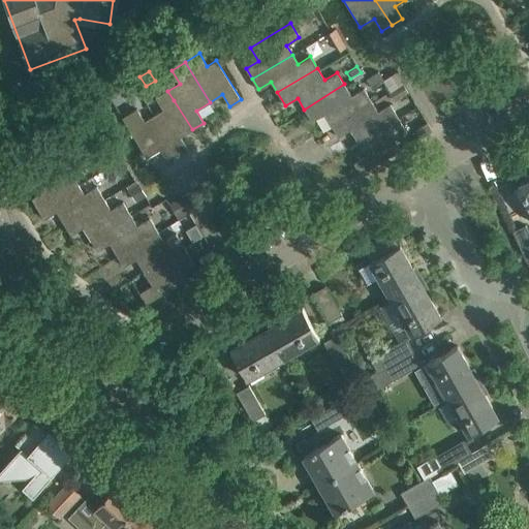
[(378,71),(366,79),(371,87),(383,80),(378,71)]
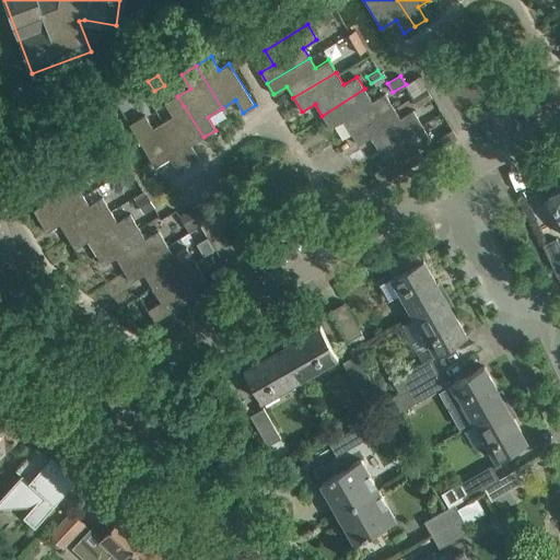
[(127,94),(132,103),(142,97),(138,89),(127,94)]
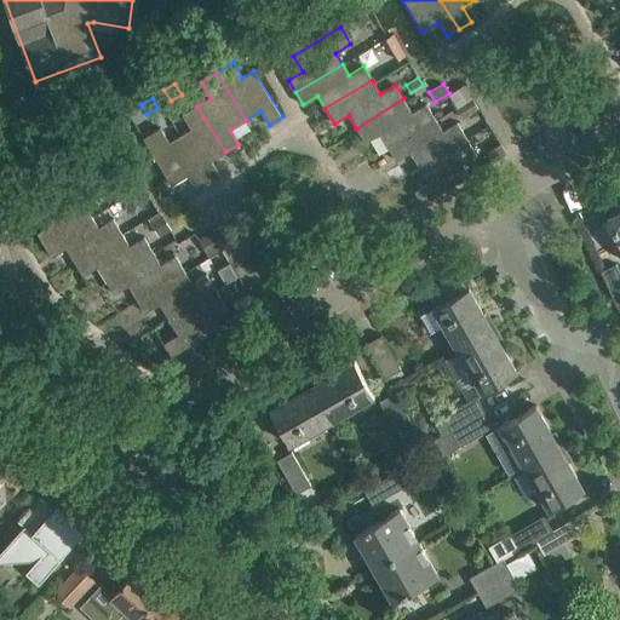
[(379,133),(388,147),(434,116),(426,103),(412,112),(403,98),(356,128),(365,142),(379,133)]
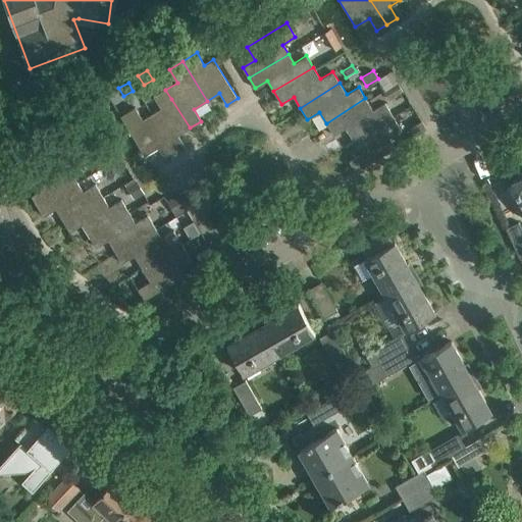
[(402,92),(397,85),(383,92),(387,100),(402,92)]
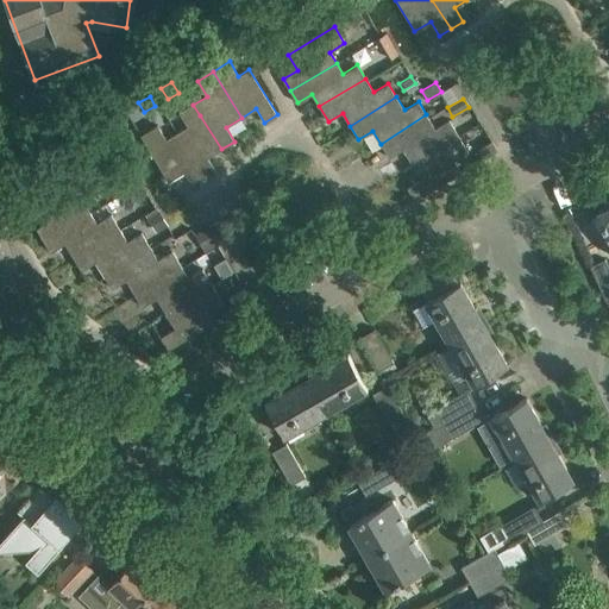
[(208,157),(221,149),(200,115),(193,105),(180,113),(187,126),(176,133),(205,180),(217,171),(208,157)]
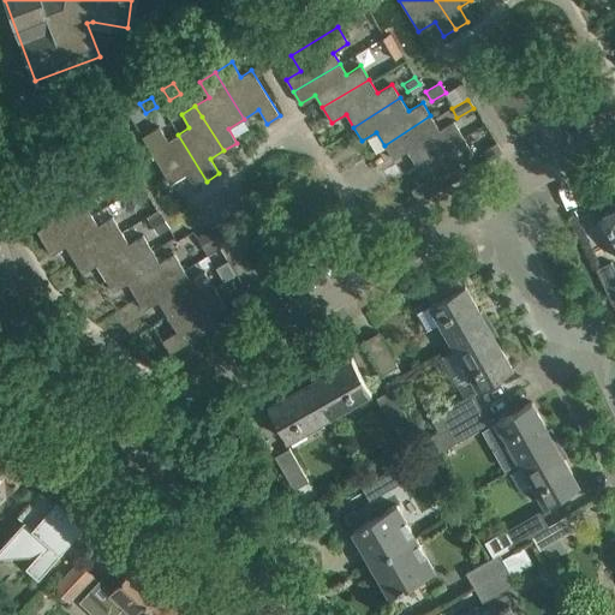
[(407,150),(416,166),(463,137),(453,120),(439,129),(430,115),(384,145),(393,159),(407,150)]
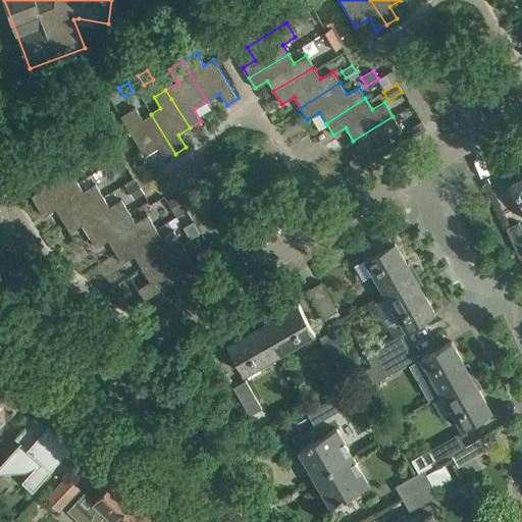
[(175,154),(151,114),(142,119),(135,108),(120,116),(144,156),(158,148),(165,160),(175,154)]
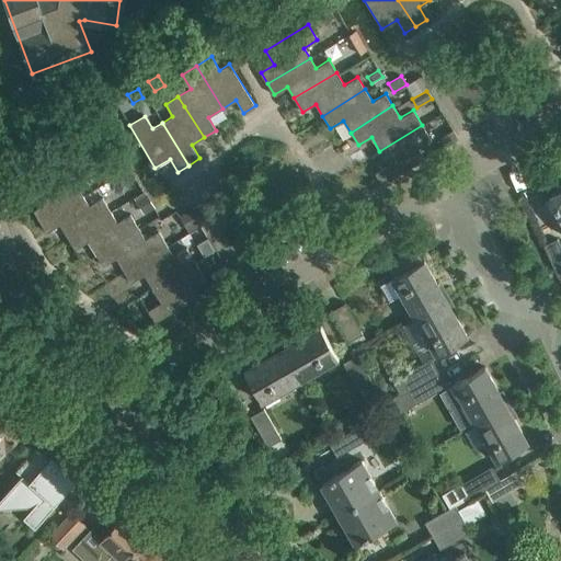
[(432,139),(422,125),(379,151),(388,164),(375,172),(381,184),(424,158),(419,148),(432,139)]
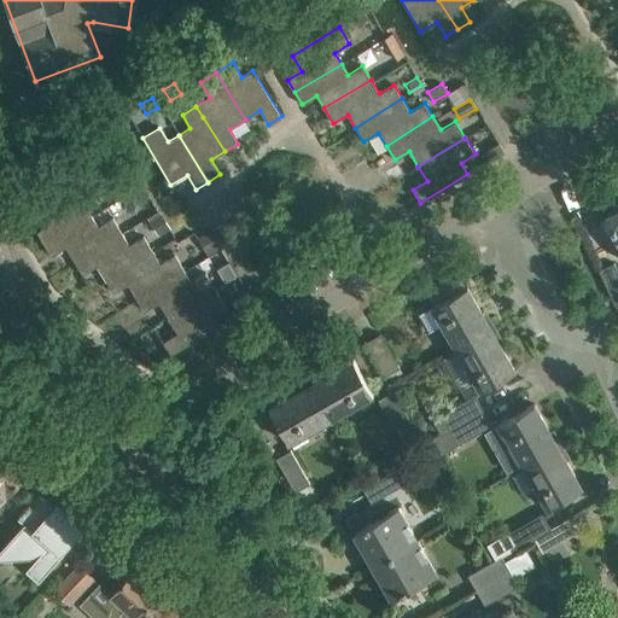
[(505,152),(499,143),(485,151),(491,161),(505,152)]
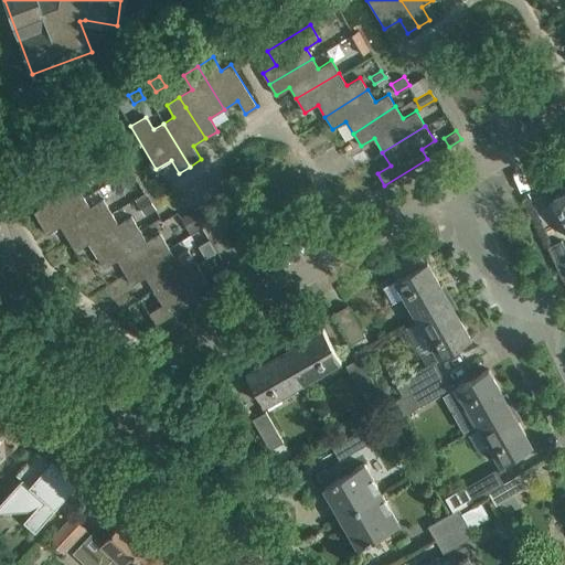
[(33,212),(40,223),(84,196),(77,187),(91,178),(82,163),(38,189),(46,203),(33,212)]
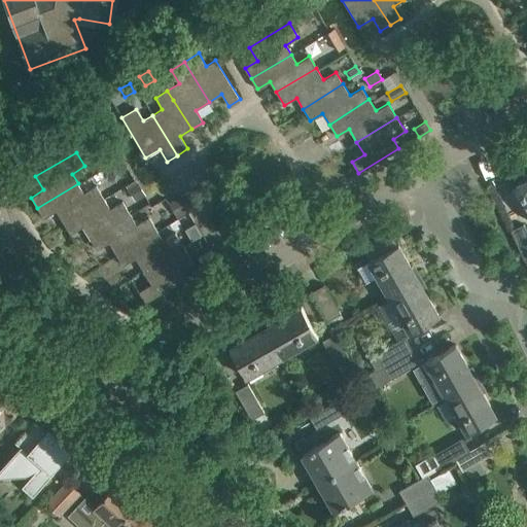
[(526,179),(517,184),(526,207),(526,179)]
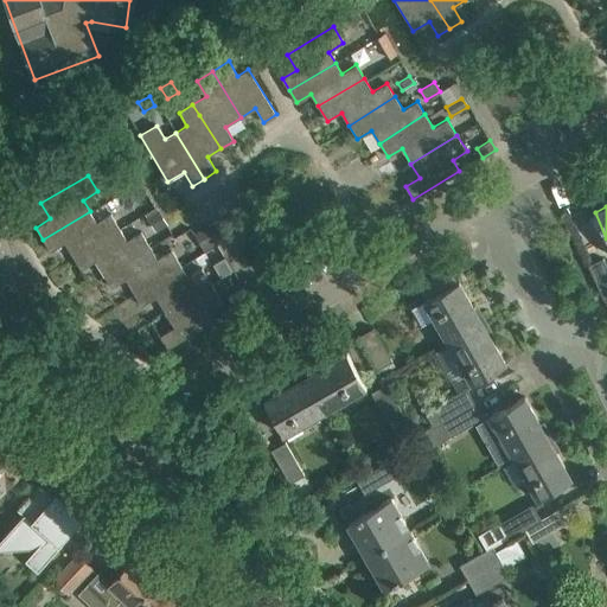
[(154,209),(146,215),(153,228),(163,222),(154,209)]
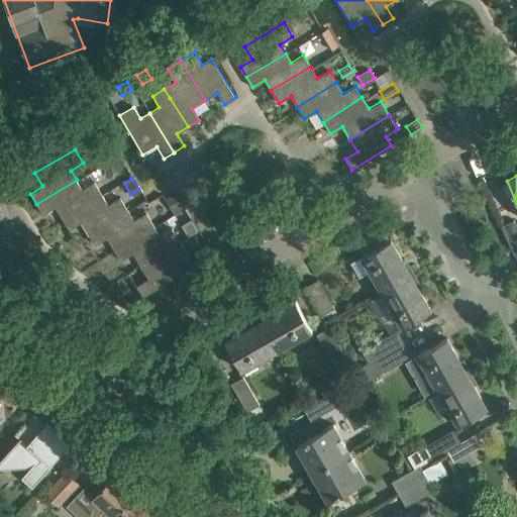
[(55,206),(62,218),(101,193),(94,182),(82,189),(77,180),(36,204),(42,214),(55,206)]
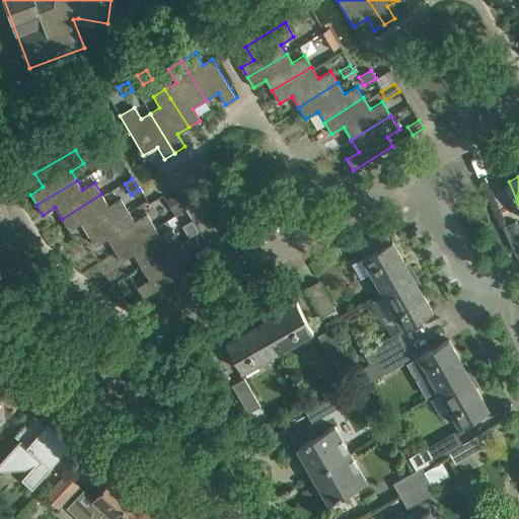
[(81,223),(88,234),(128,209),(121,198),(108,205),(101,194),(62,219),(69,230),(81,223)]
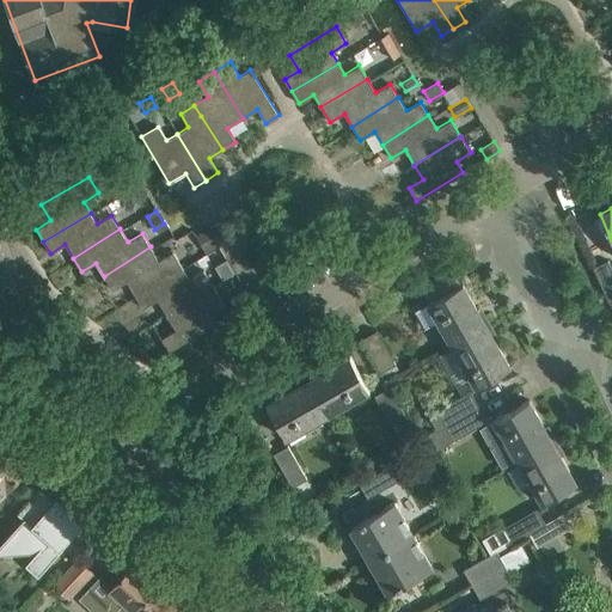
[(207,230),(196,237),(204,252),(216,245),(207,230)]
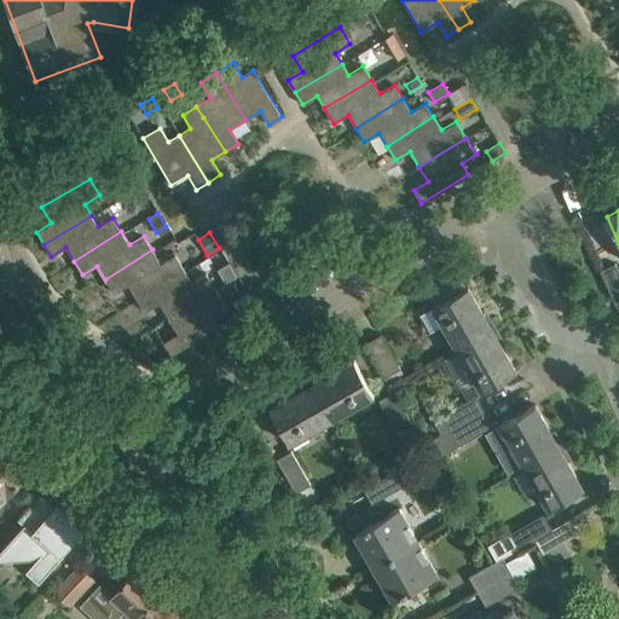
[(128,284),(137,298),(183,268),(174,254),(160,264),(152,249),(105,279),(114,293),(128,284)]
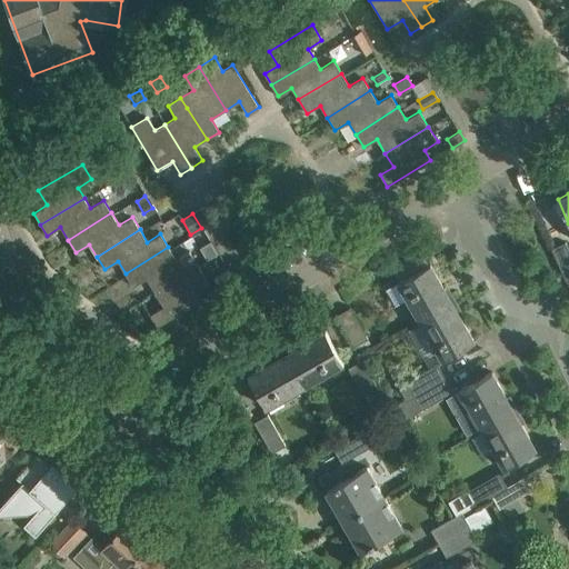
[(551,248),(566,280),(568,278),(568,250),(565,241),(551,248)]
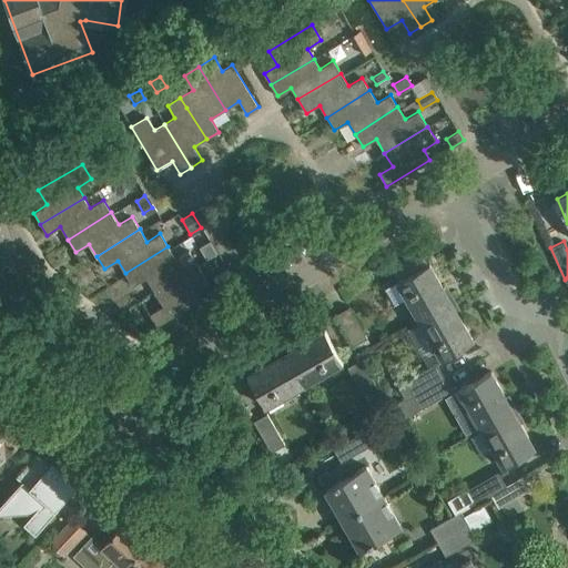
[(145,277),(154,292),(198,265),(189,251),(175,259),(168,246),(125,273),(132,286),(145,277)]
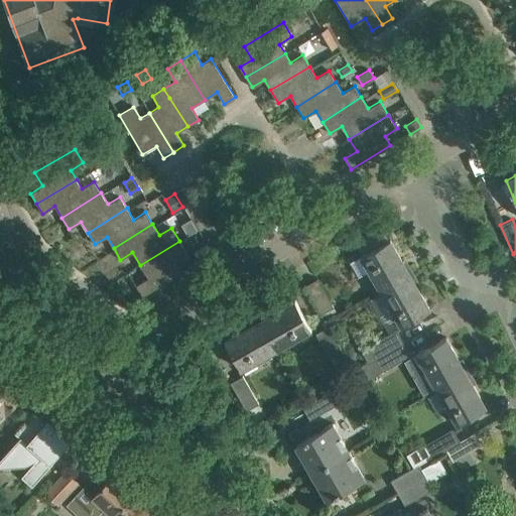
[(381,290),(409,274),(389,239),(361,255),(350,261),(358,276),(369,270),(381,290)]
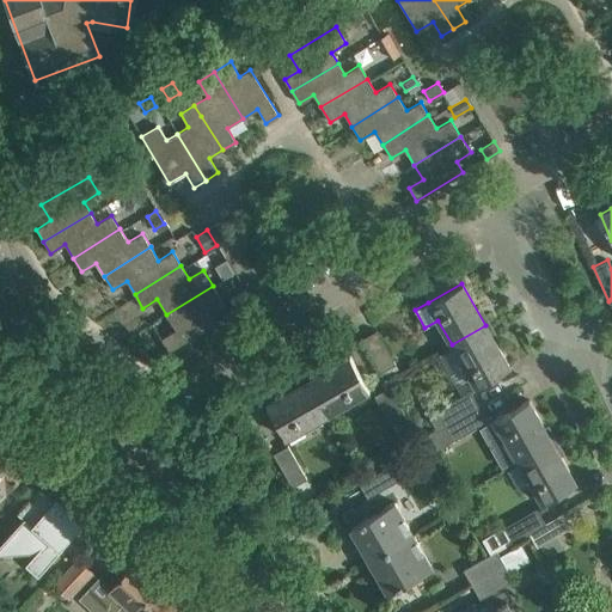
[(213,286),(166,314),(176,329),(161,338),(169,350),(215,323),(208,311),(224,303),(213,286)]
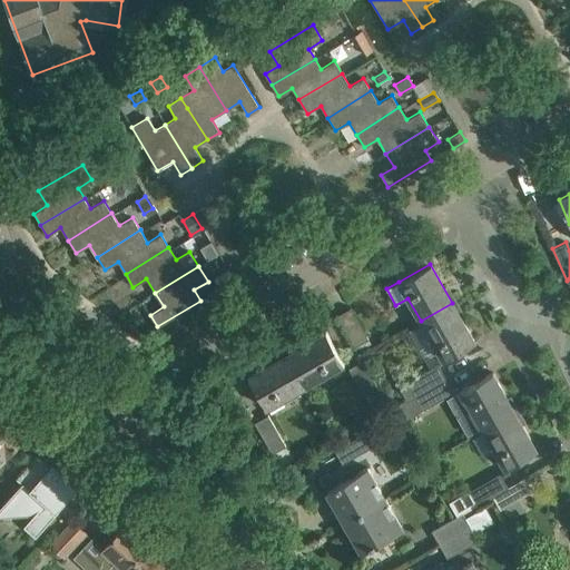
[(218,290),(234,279),(228,269),(213,279),(218,290)]
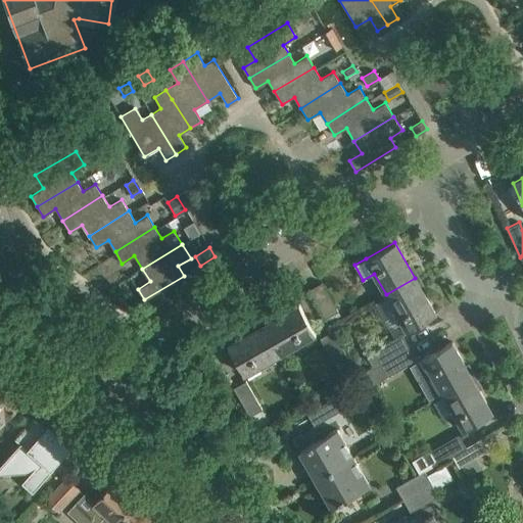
[(415,278),(386,294),(407,330),(435,314),(415,278)]
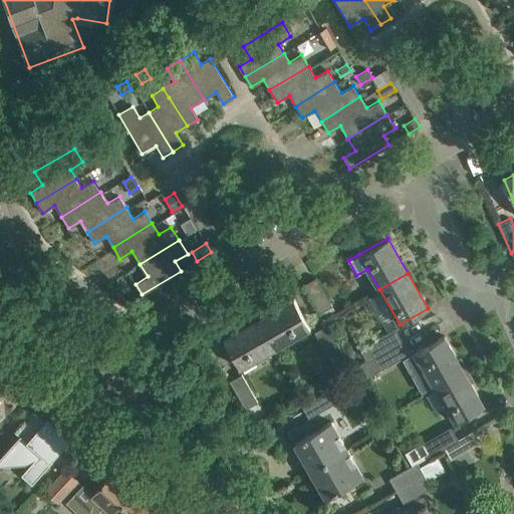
[(303,284),(319,312),(332,305),(316,277),(303,284)]
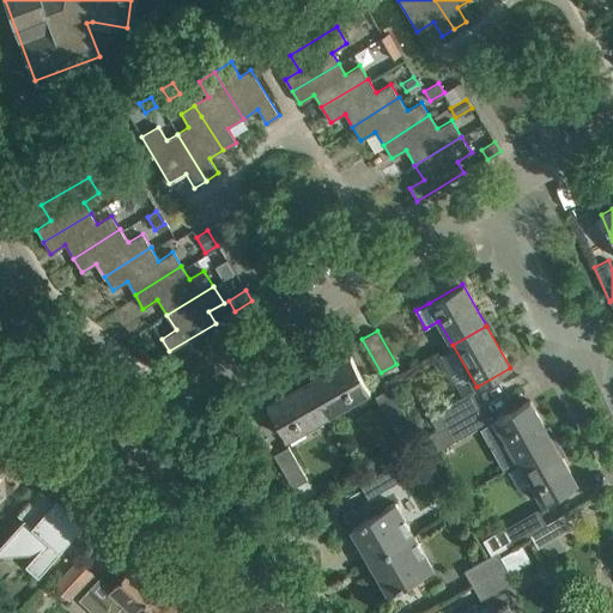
[(350,357),(308,381),(328,414),(370,390),(350,357)]
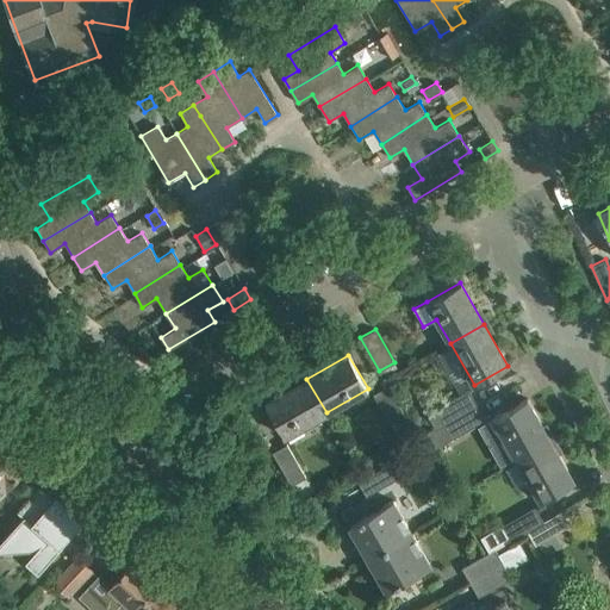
[(285,436),(327,412),(306,379),(266,403),(285,436)]
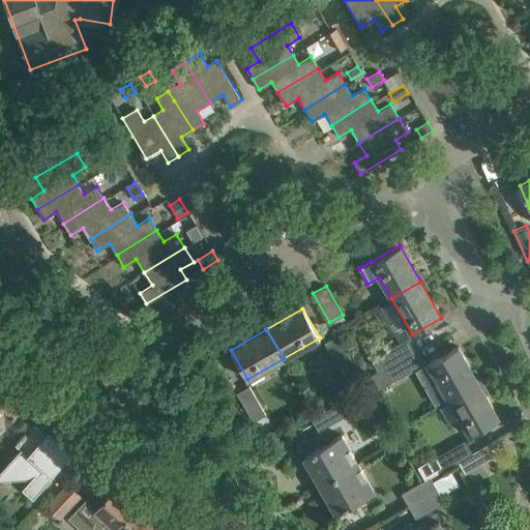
[(341,372),(353,364),(336,335),(324,343),(341,372)]
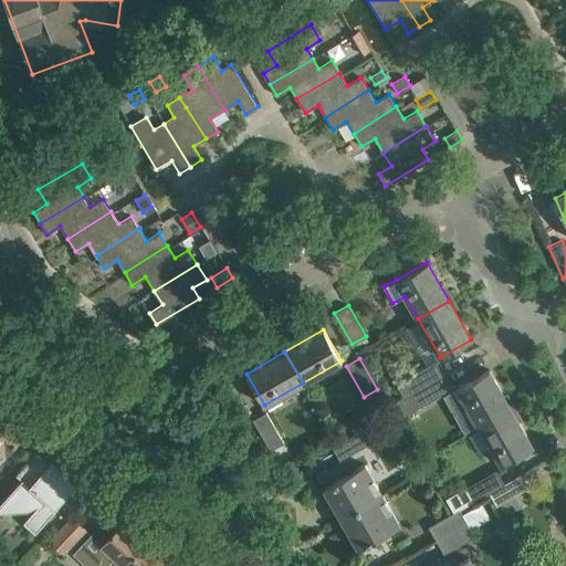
[(412,395),(443,377),(435,362),(405,379),(412,395)]
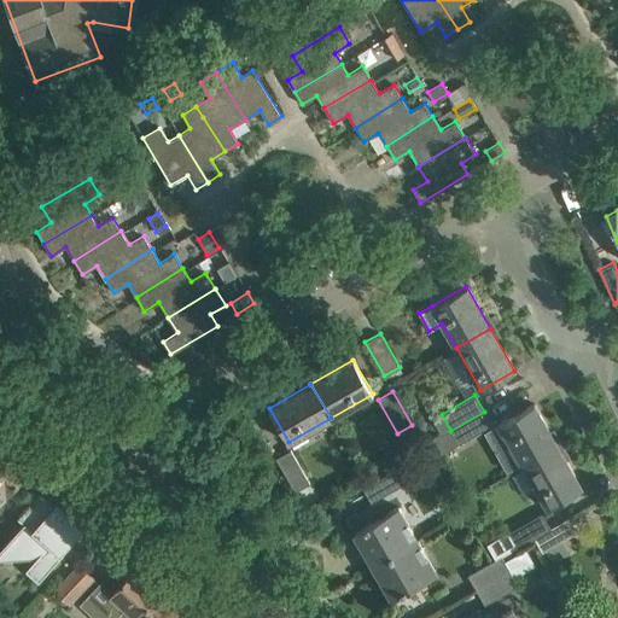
[(524,466),(558,445),(534,403),(499,423),(524,466)]
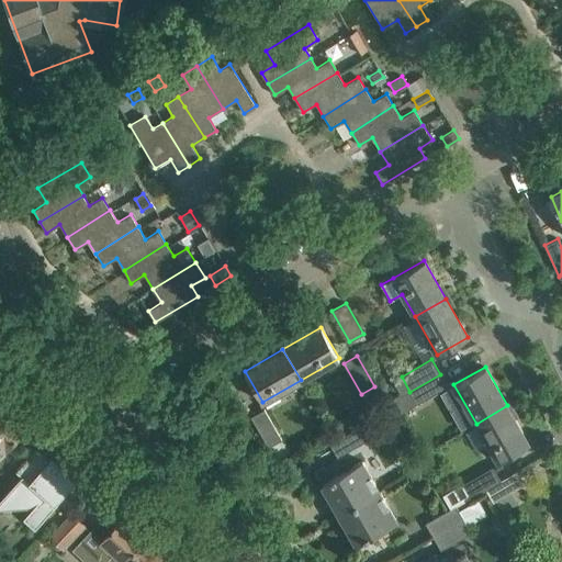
[(447,386),(440,374),(409,392),(416,404),(447,386)]
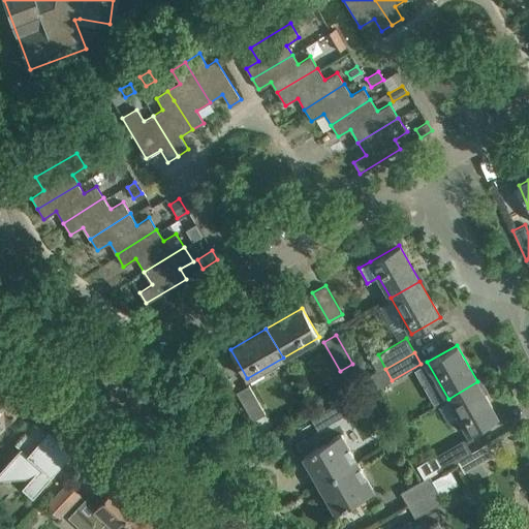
[(477,381),(448,399),(468,434),(498,417),(477,381)]
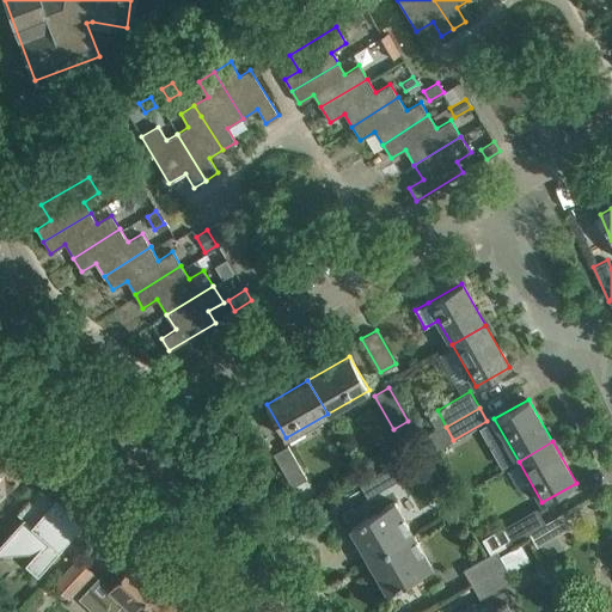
[(0,497),(28,466),(25,464),(26,461),(29,463),(30,461),(11,445),(10,446),(11,447),(8,450),(0,442),(0,497)]
